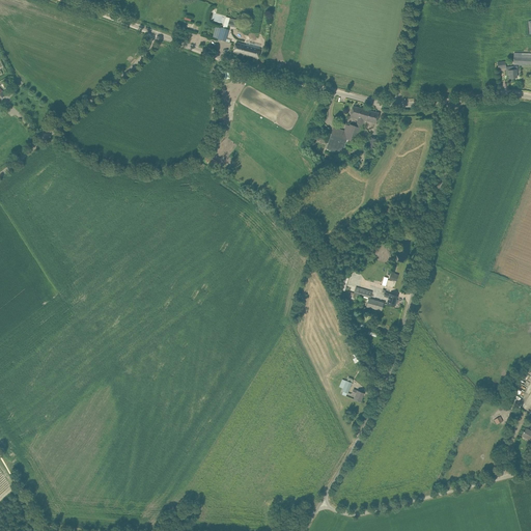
[(221,27),(218,39),(225,42),(228,29),(221,27)]
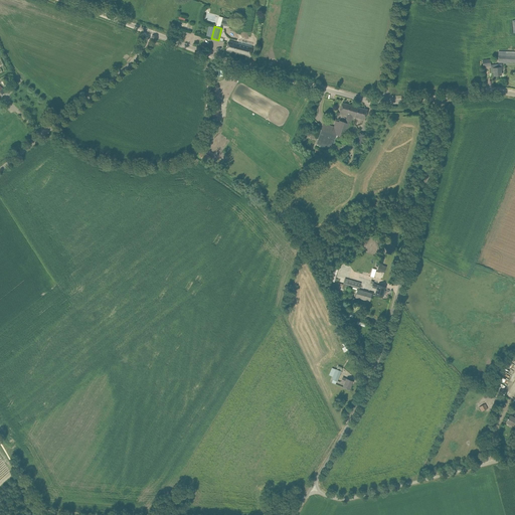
[(229,41),(226,50),(250,57),(252,47),(229,41)]
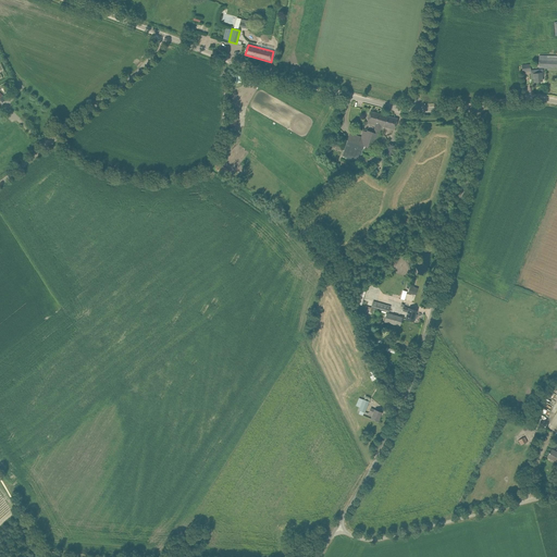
[(539,67),(556,67),(556,59),(539,59),(539,67)]
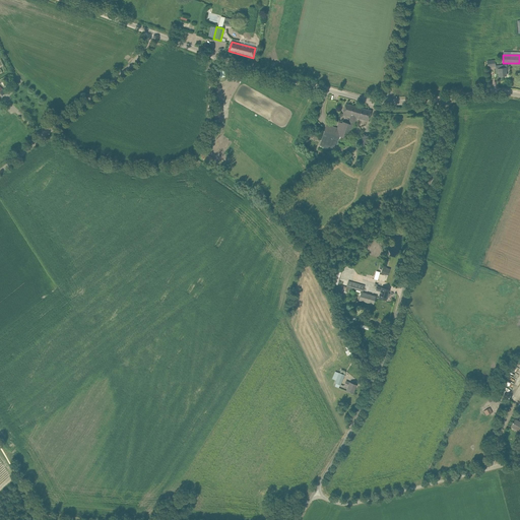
[(498,66),(498,68),(496,68),(496,74),(499,73),(499,77),(506,76),(506,68),(503,68),(503,66),(498,66)]
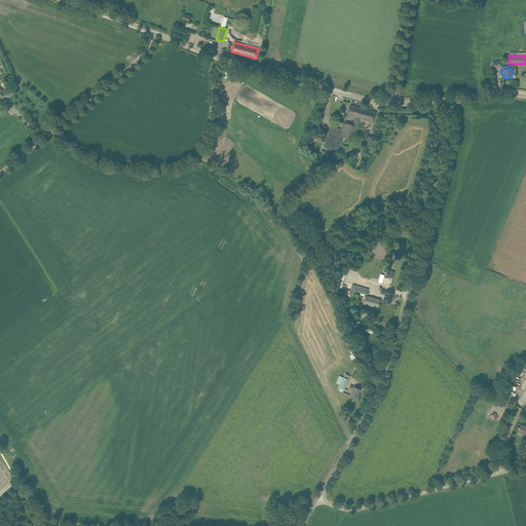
[(352,125),(357,126),(360,119),(360,117),(361,117),(363,109),(349,105),(346,115),(354,118),(352,125)]
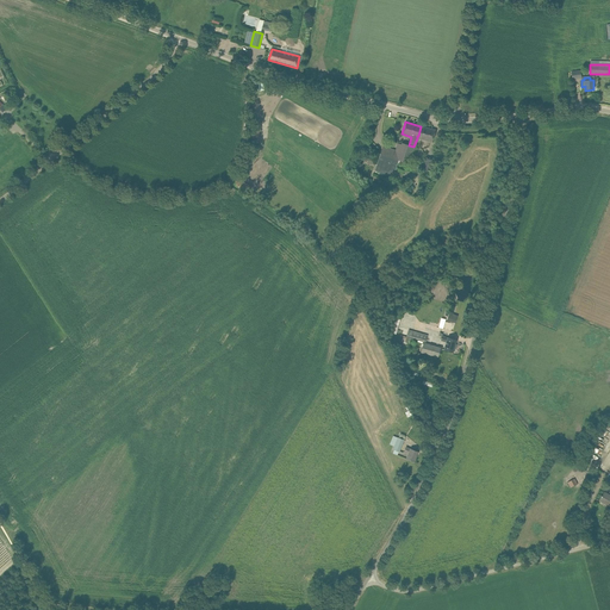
[(435,130),(421,126),(418,136),(417,136),(417,138),(414,147),(416,148),(418,138),(433,143),(435,130)]
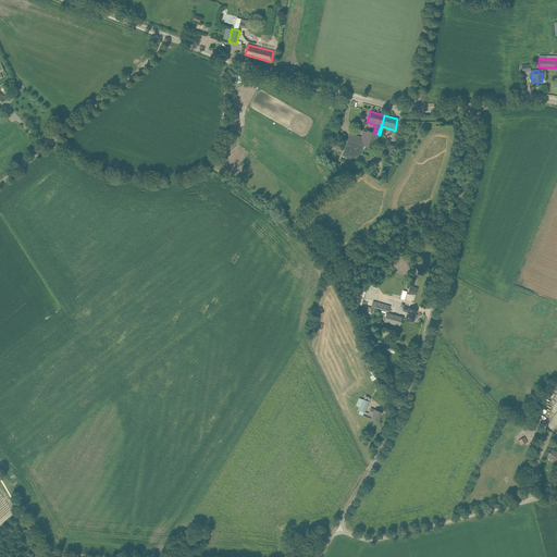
[(367,138),(378,143),(380,135),(378,134),(373,133),(367,131),(367,132),(363,131),(361,136),(349,133),(342,156),(359,161),(362,152),(361,152),(361,150),(363,151),(367,138)]
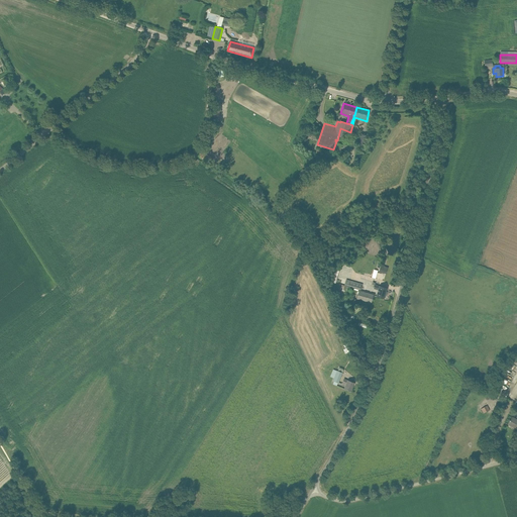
[(348,139),(350,132),(345,130),(340,128),(337,140),(346,142),(347,138),(348,139)]
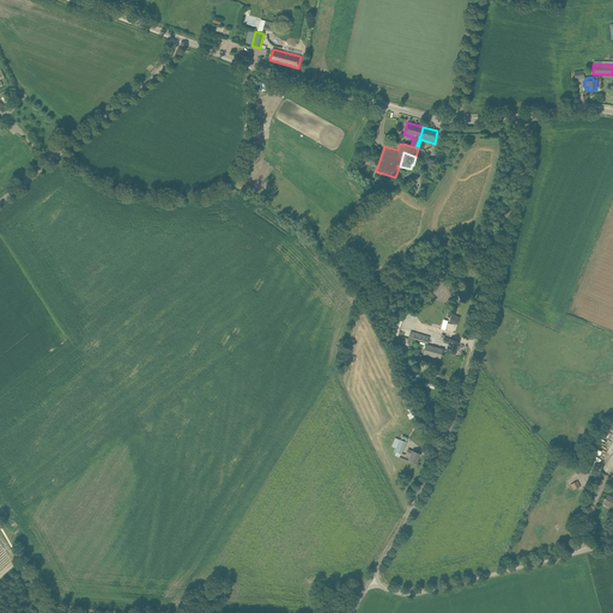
[(423,173),(432,176),(437,163),(428,159),(423,173)]
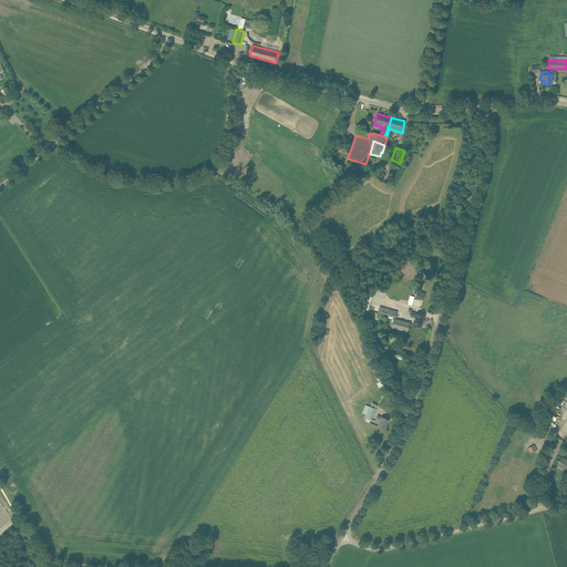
[(372,166),(375,157),(369,155),(366,164),(372,166)]
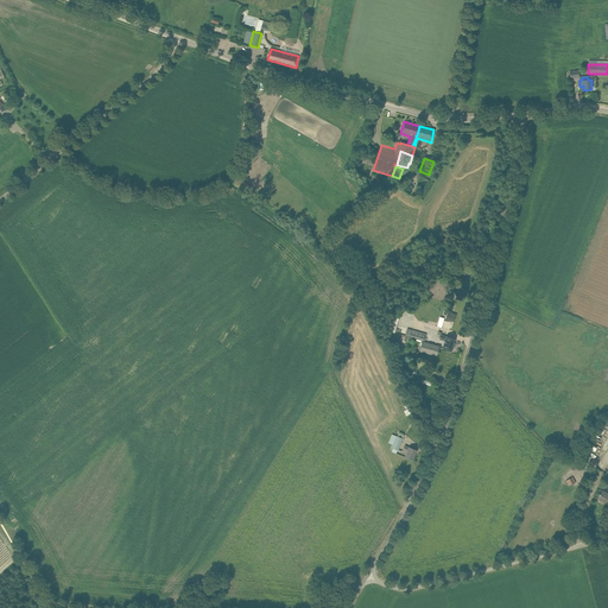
[(443,318),(444,320),(443,327),(453,329),(456,314),(444,311),(443,318)]
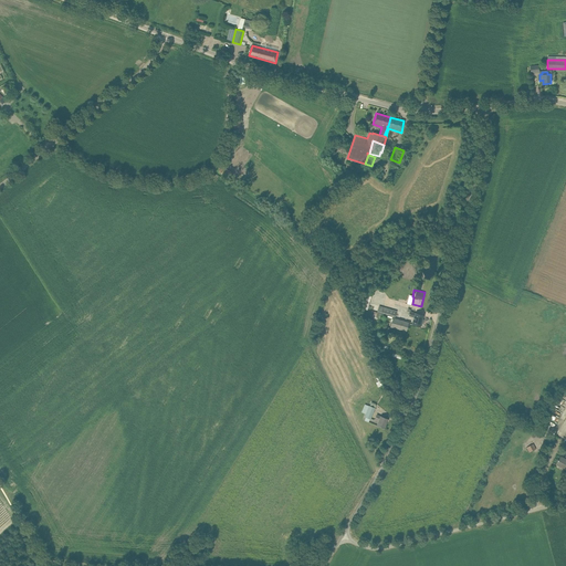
[(366,321),(371,323),(374,317),(377,318),(378,318),(380,318),(381,314),(395,318),(399,320),(399,318),(405,320),(406,317),(401,315),(401,313),(379,306),(377,313),(368,310),(373,294),(367,293),(363,306),(364,306),(363,308),(365,310),(364,312),(366,313),(365,315),(367,316),(366,321)]
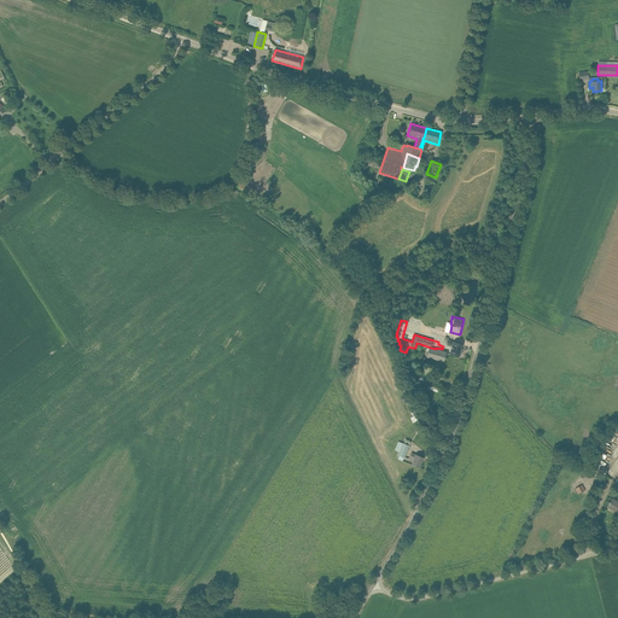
[(453,347),(450,354),(459,356),(462,344),(454,342),(454,343),(448,340),(447,345),(453,347)]
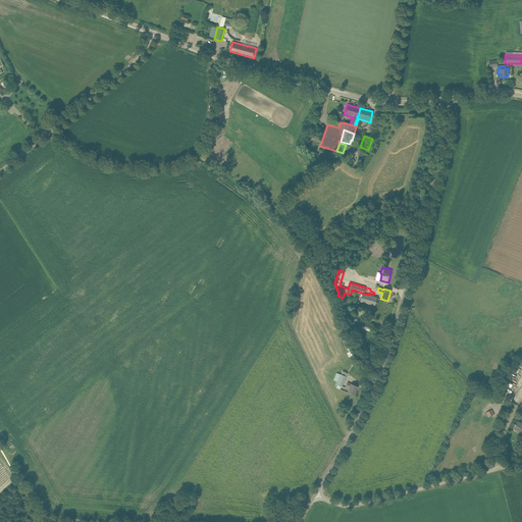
[(363,294),(361,302),(375,306),(377,298),(363,294)]
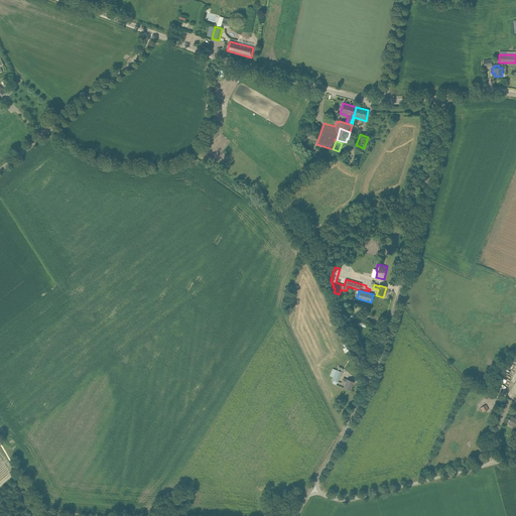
[(333,383),(337,385),(338,382),(339,382),(344,370),(339,368),(338,370),(337,370),(336,370),(333,369),(330,375),(334,376),(332,380),(334,380),(333,383)]
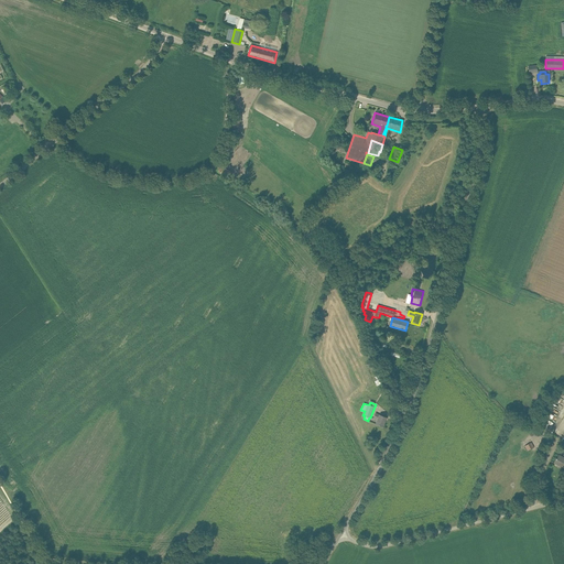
[(379,420),(377,424),(383,426),(387,418),(376,413),(375,418),(379,420)]
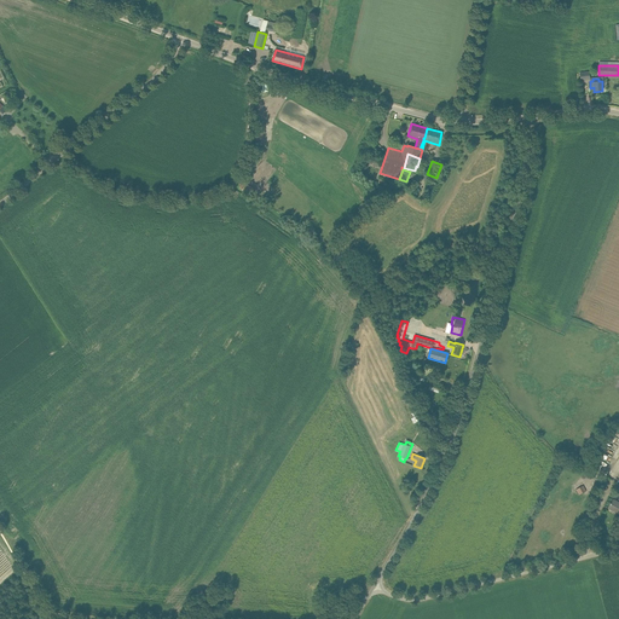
[(618,478),(613,490),(618,492),(618,498),(617,502),(613,499),(611,503),(609,504),(611,504),(608,508),(618,514),(618,512),(618,478)]
